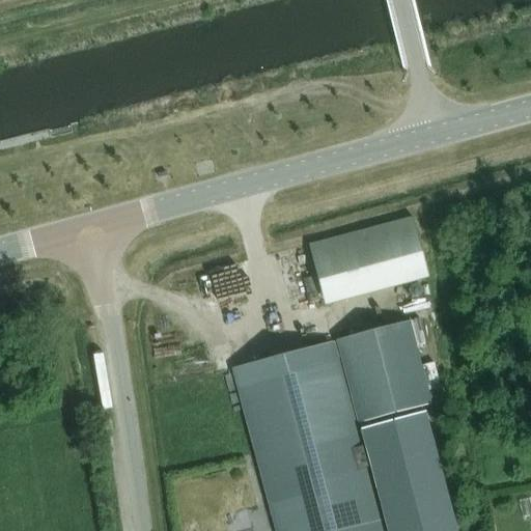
[(413,218),(386,225),(402,286),(428,279),(413,218)]
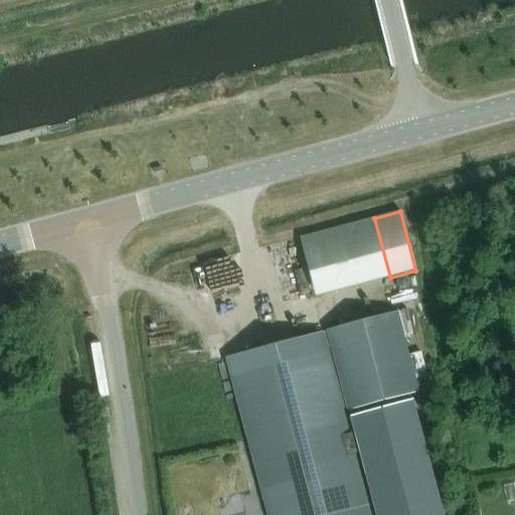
[(341,227),(299,238),(313,289),(355,277),(341,227)]
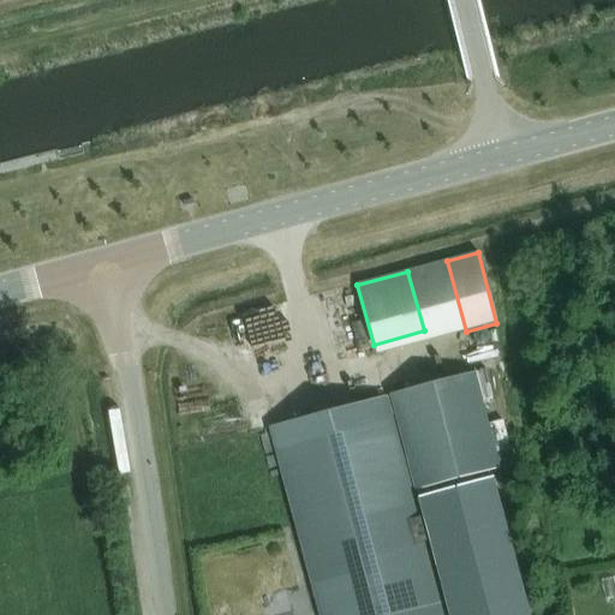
[(483,401),(489,400),(494,399),(487,370),(476,374),(483,401)]
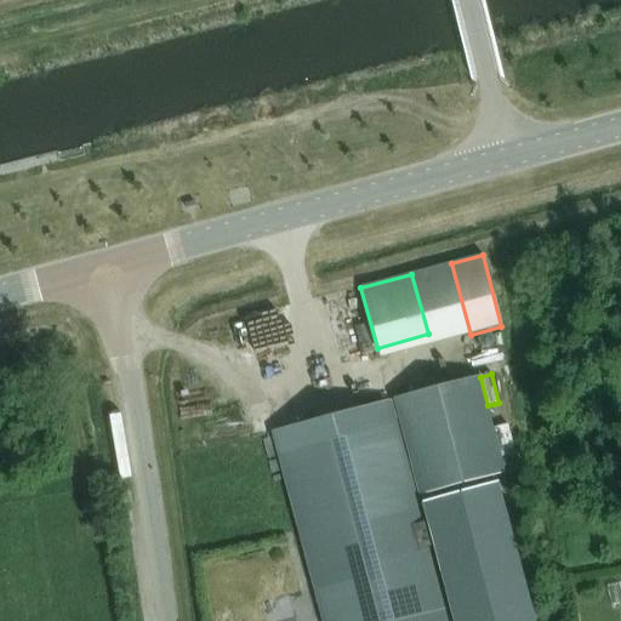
[(421,496),(505,474),(480,377),(396,399),(396,400),(391,402),(391,400),(273,432),(323,620),(449,620),(428,543),(423,527),(396,421),(400,420),(421,496)]
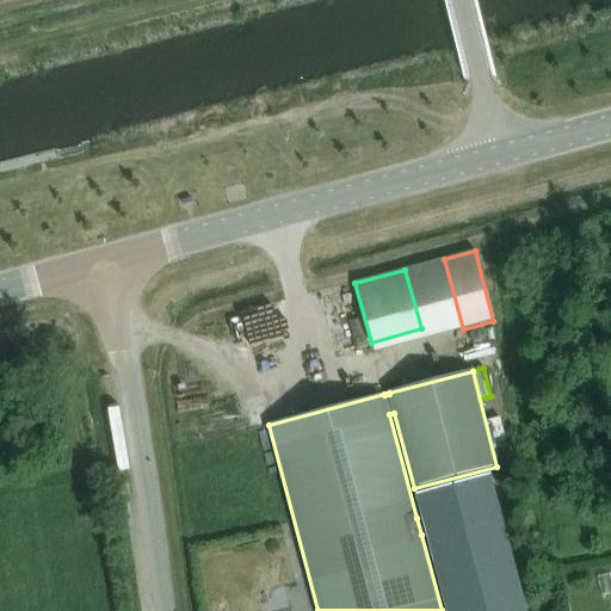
[(499,419),(497,419),(486,423),(495,460),(510,456),(499,419)]
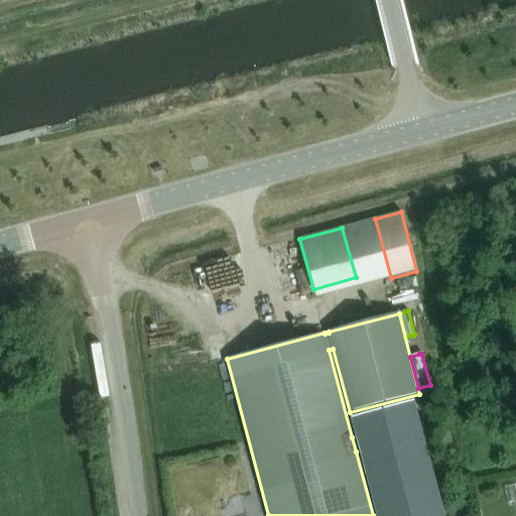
[(358,435),(352,437),(356,452),(362,450),(379,515),(446,515),(415,399),(353,416),(358,435)]
